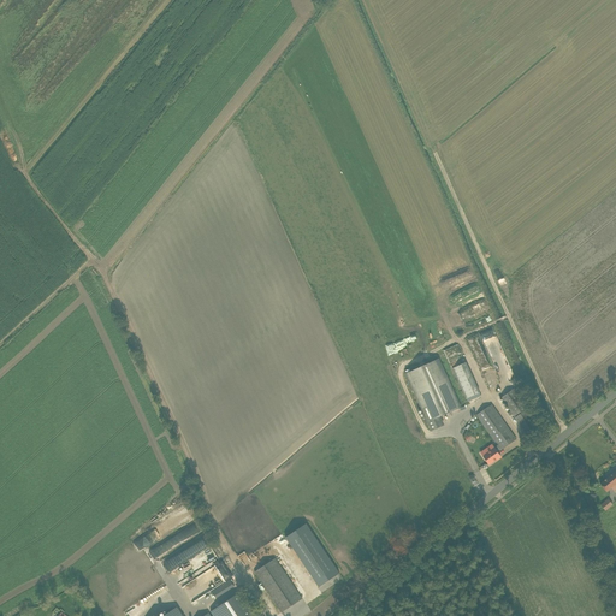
[(438,359),(406,373),(432,431),(444,426),(439,418),(461,408),(438,359)]
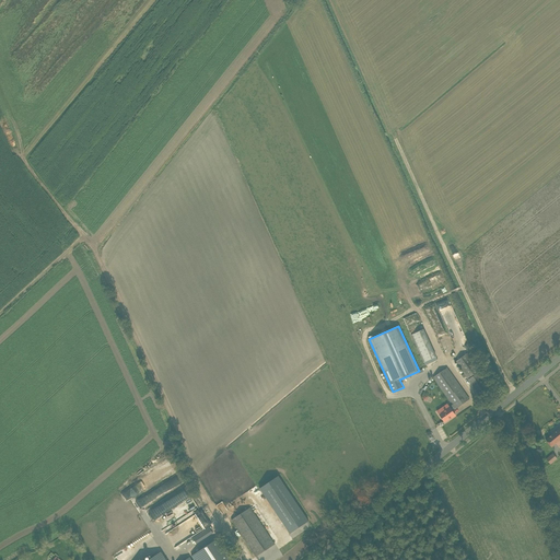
[(436,357),(423,329),(411,335),(423,362),(436,357)]
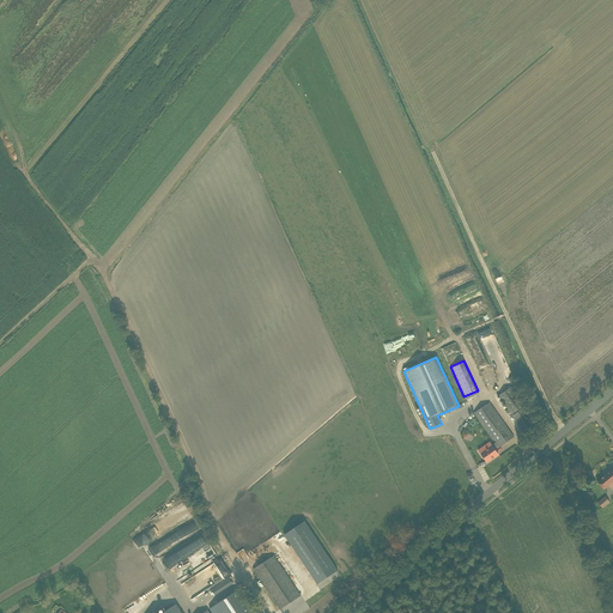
[(535,422),(511,387),(498,396),(526,435),(533,429),(530,425),(535,422)]
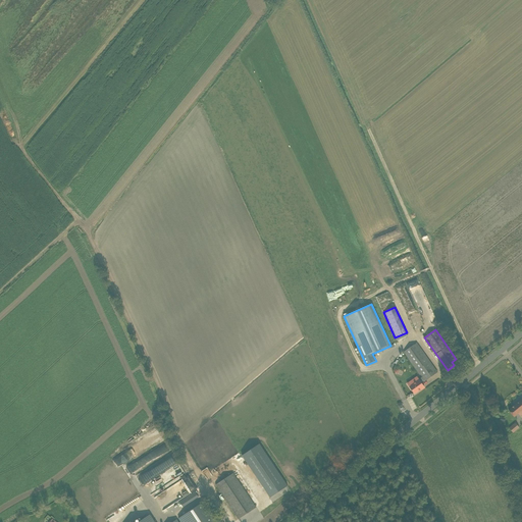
[(424,380),(424,381),(437,372),(416,343),(404,352),(422,377),(424,380)]
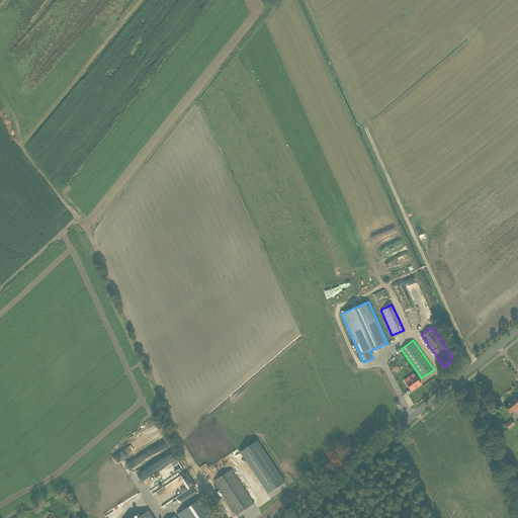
[(419,374),(415,376),(416,377),(407,383),(411,391),(421,383),(418,379),(421,377),(419,374)]
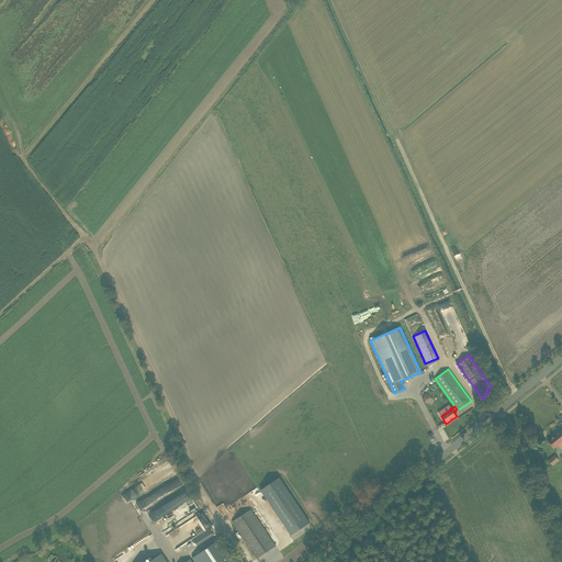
[(561,449),(561,447),(561,429),(548,441),(553,449),(558,446),(561,449)]
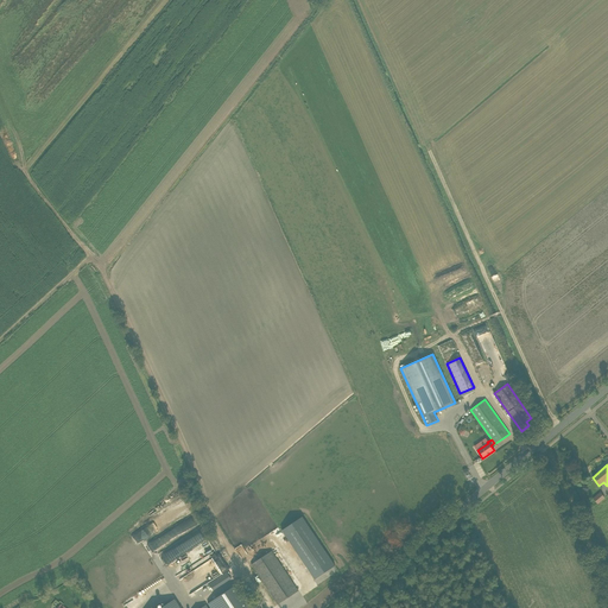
[(600,493),(593,498),(597,504),(605,499),(600,493)]
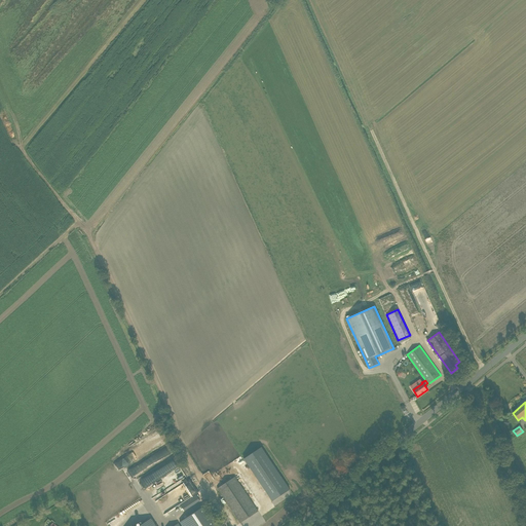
[(512,440),(525,461),(525,435),(524,431),(512,440)]
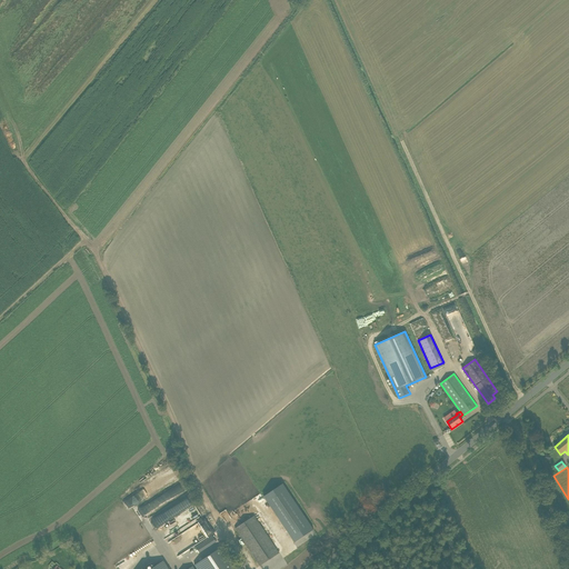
[(147,493),(176,478),(172,472),(143,487),(147,493)]
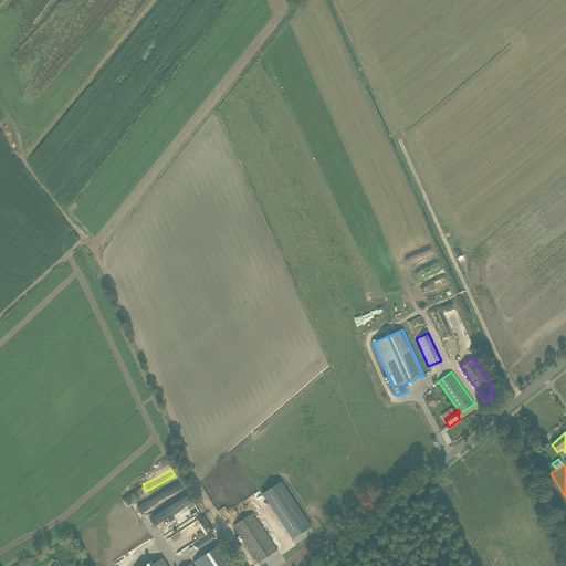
[(165,489),(168,495),(182,488),(179,481),(165,489)]
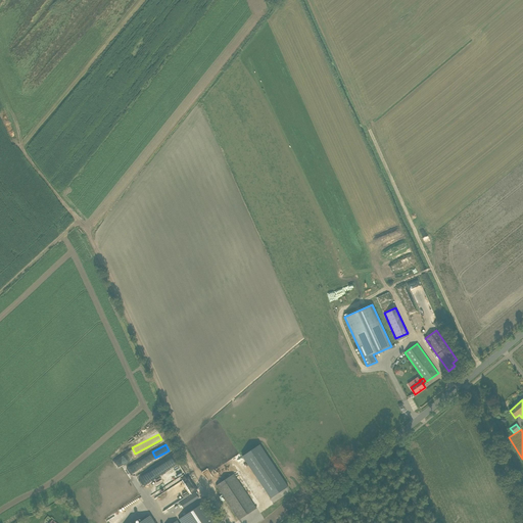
[(259,445),(242,457),(271,498),(288,487),(259,445)]
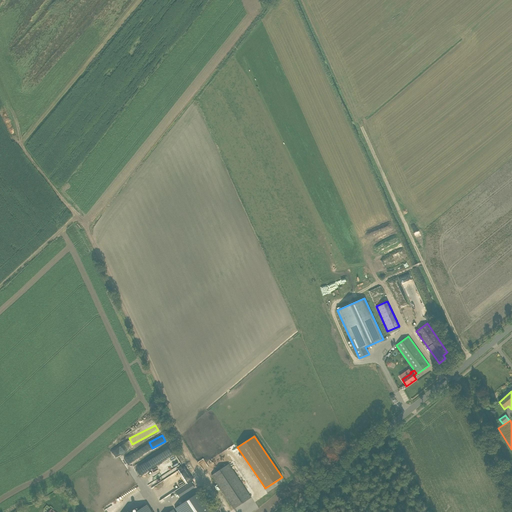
[(139,473),(174,454),(170,447),(135,466),(139,473)]
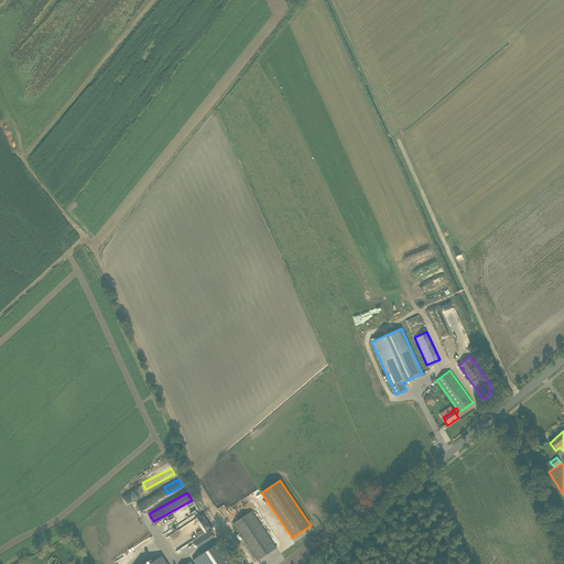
[(162,533),(199,511),(194,503),(156,525),(162,533)]
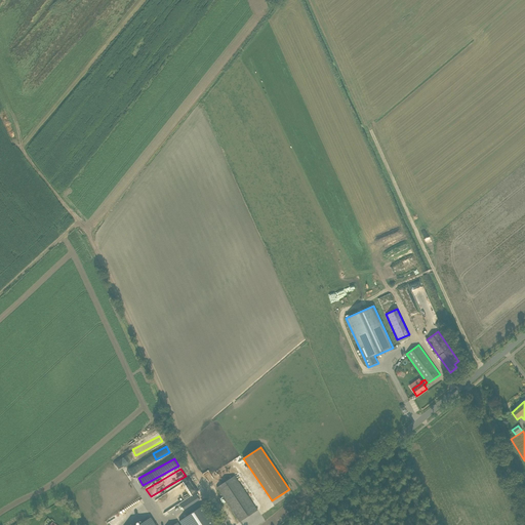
[(257,510),(235,476),(217,487),(240,522),(257,510)]
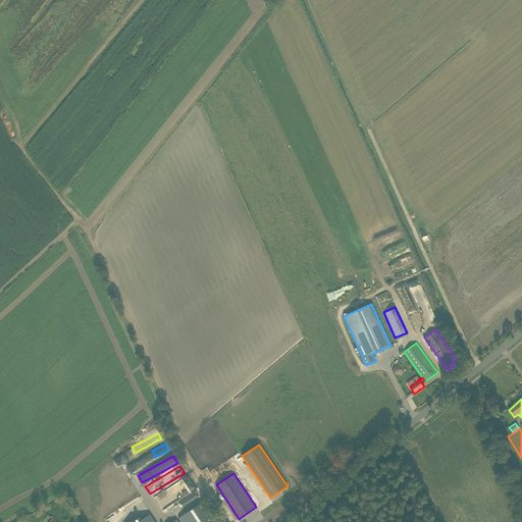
[(160,511),(178,501),(181,507),(199,498),(195,489),(189,478),(153,499),(160,511)]
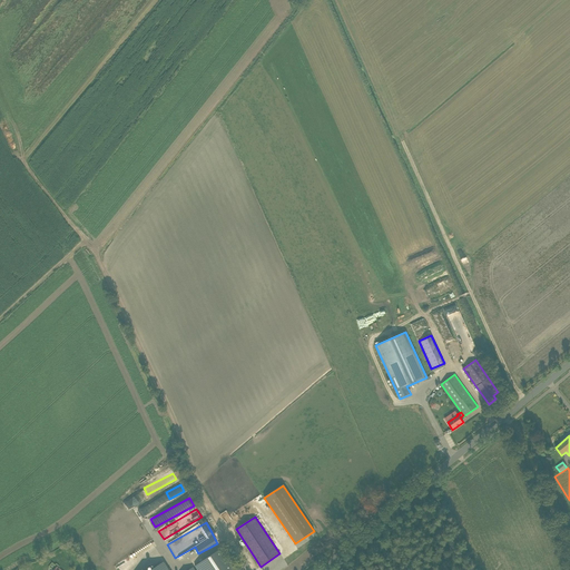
[(237,569),(223,548),(195,566),(197,569),(195,569),(194,567),(188,569),(237,569)]
